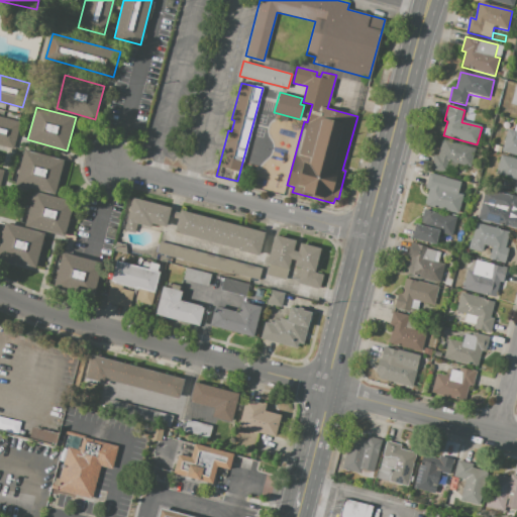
[(0,116),(20,122),(13,148),(0,144),(0,116)]
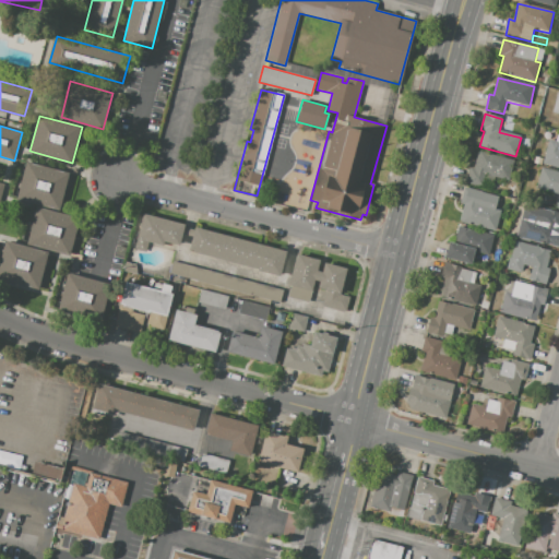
[(548,140),(558,142),(558,167),(542,163),(548,140)]
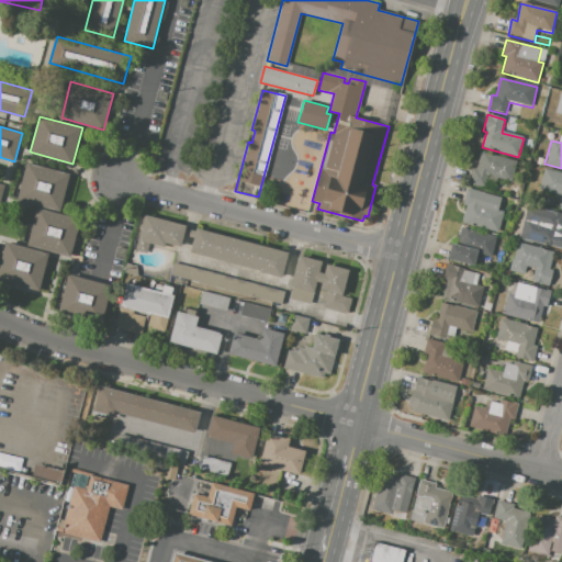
[(481,153),(516,161),(512,182),(492,177),(489,189),(469,184),(472,169),(476,170),(481,153)]
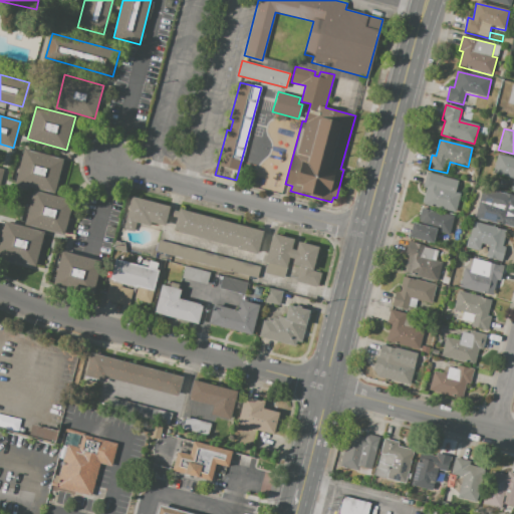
[(24,149),(63,160),(54,193),(15,183),(24,149)]
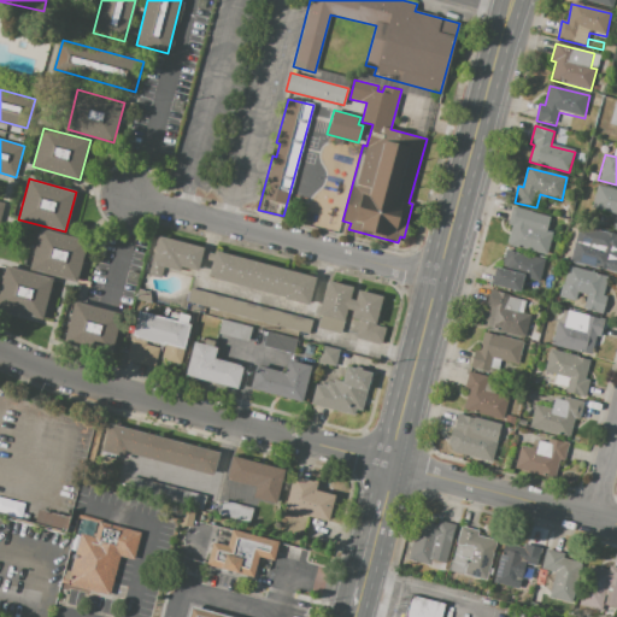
[(598,184),(616,189),(616,228),(613,228),(616,213),(592,206),(598,184)]
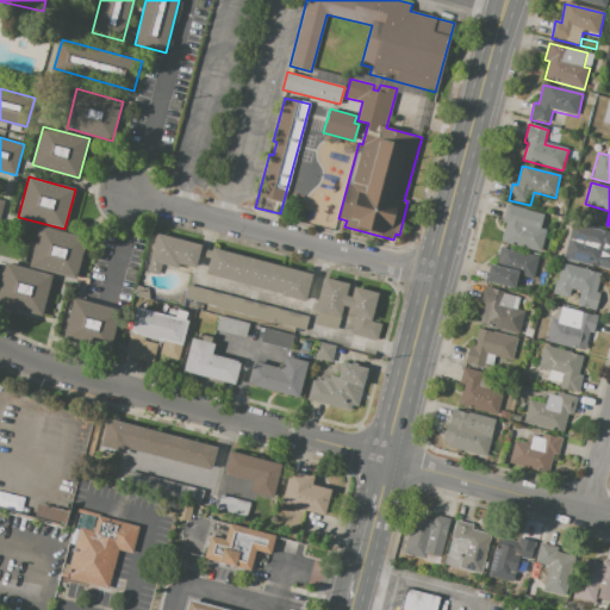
[(508,205),(543,215),(540,228),(547,230),(541,253),(502,242),(508,222),(503,221),(508,205)]
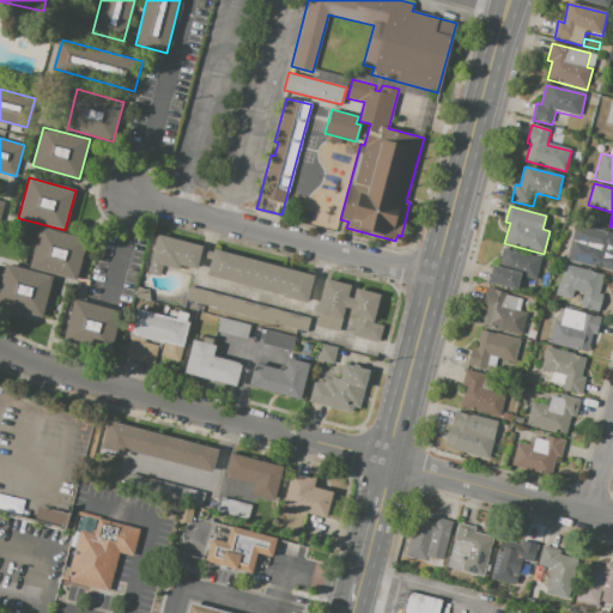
[(41,226),(87,238),(76,279),(30,267),(41,226)]
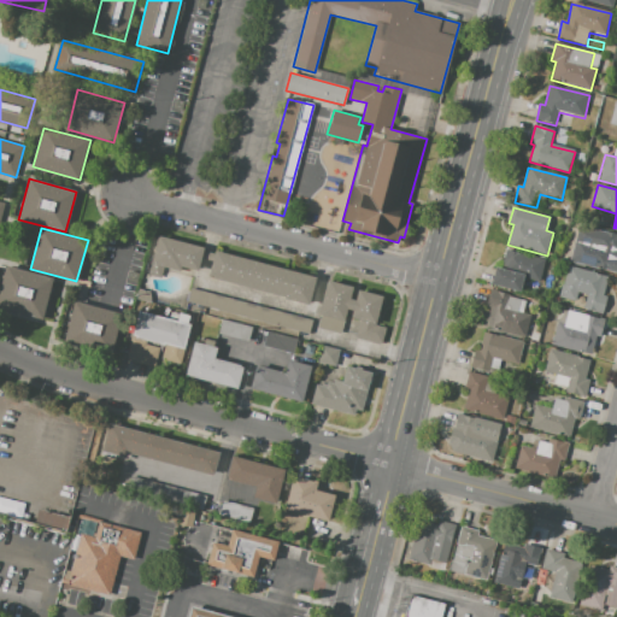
[(575,238),(577,239),(580,228),(603,234),(604,230),(616,234),(616,251),(613,251),(609,270),(569,259),(575,238)]
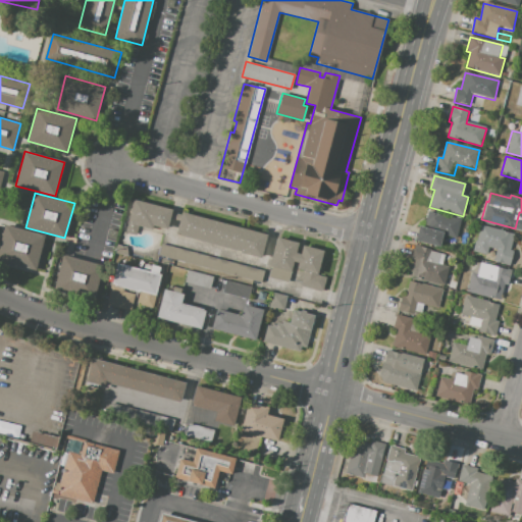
[(172,210),(171,212),(180,215),(181,212),(267,235),(261,258),(241,253),(241,251),(176,233),(179,220),(169,218),(167,229),(152,225),(151,229),(139,226),(137,236),(124,232),(134,200),(172,210)]
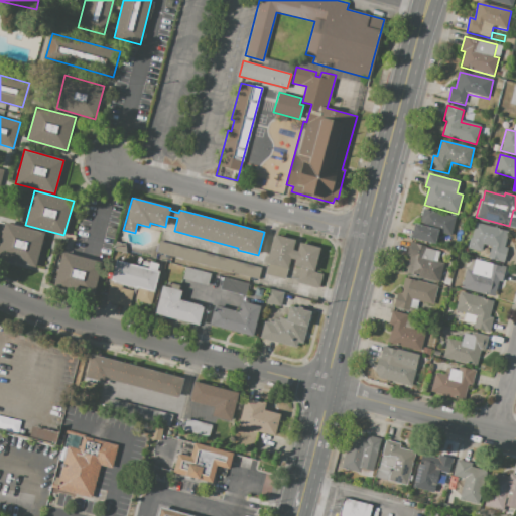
[(423,209),(457,217),(452,236),(437,233),(434,245),(410,239),(414,223),(419,225),(423,209)]
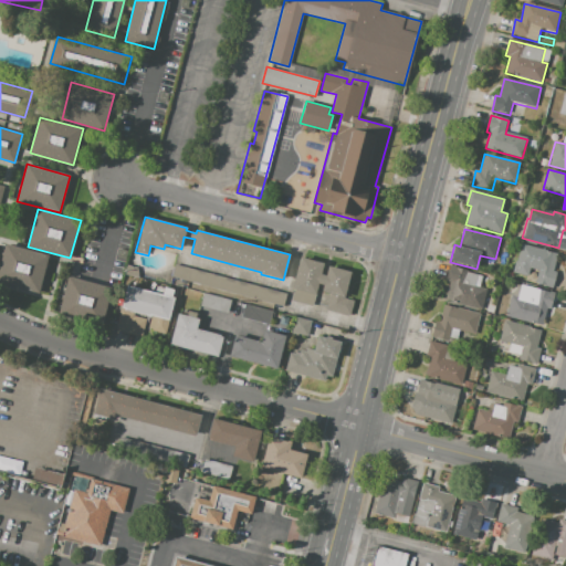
[(49,254),(39,292),(0,282),(0,263),(6,243),(49,254)]
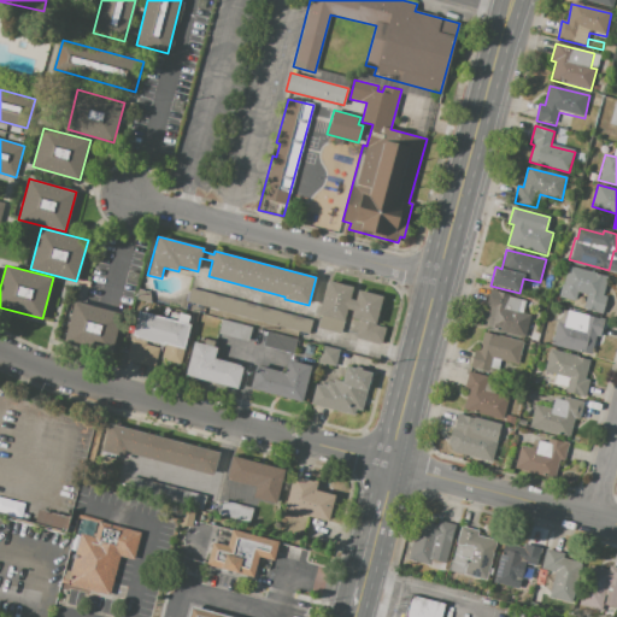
[(569,266),(609,277),(604,297),(607,298),(603,315),(583,309),(588,295),(579,293),(576,301),(559,298),(569,266)]
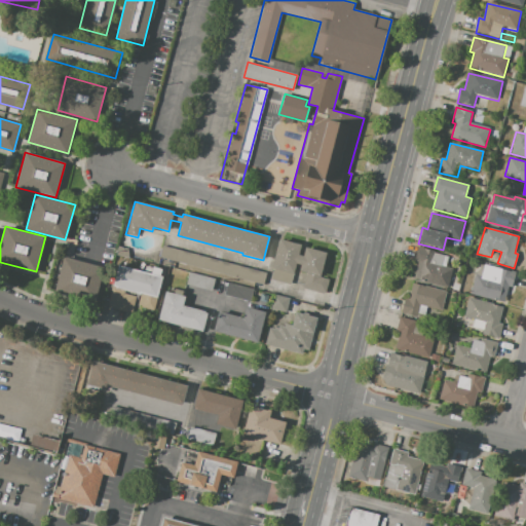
[(280,239),(300,245),(298,255),(302,257),(305,247),(326,252),(320,277),(329,279),(325,293),(303,288),(307,272),(300,270),(301,265),(295,263),(290,284),(271,279),(274,268),(273,268),(280,239)]
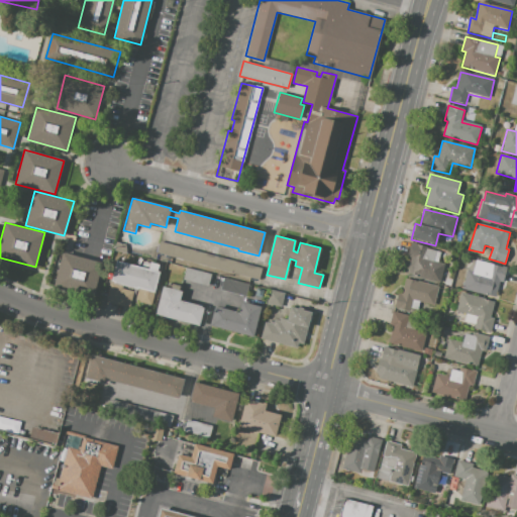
[(115,241),(125,244),(125,246),(125,249),(126,251),(126,253),(113,250),(115,241)]
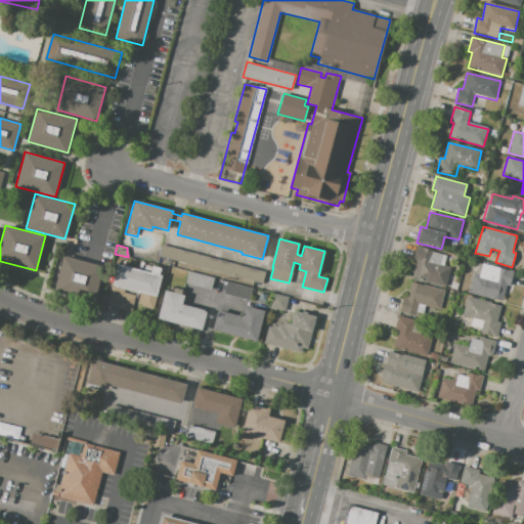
[(162,245),(265,271),(262,282),(159,256),(162,245)]
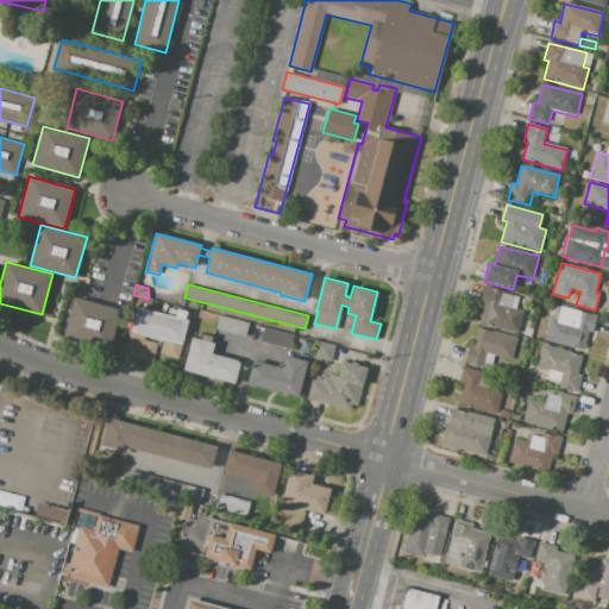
[(485,286),(504,292),(504,294),(515,297),(512,309),(525,313),(519,334),(479,324),(484,305),(481,303),(485,286)]
